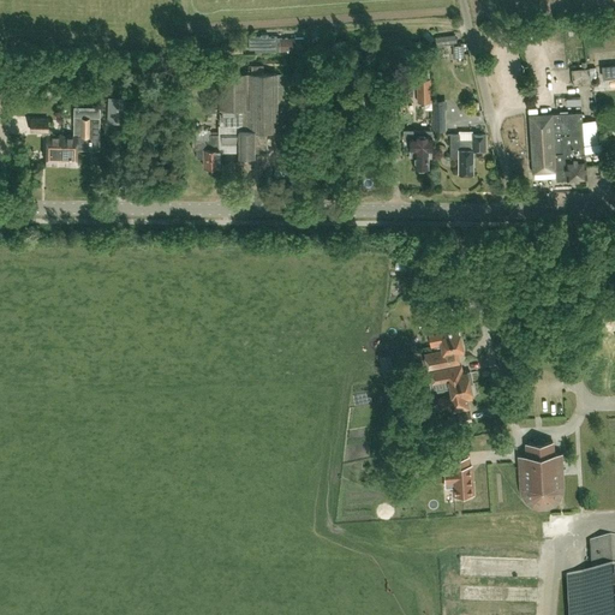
[(276,36),(269,36),(267,34),(261,34),(261,36),(249,36),(249,48),(260,48),(260,51),(269,51),(304,51),(304,39),(276,39),(276,36)]
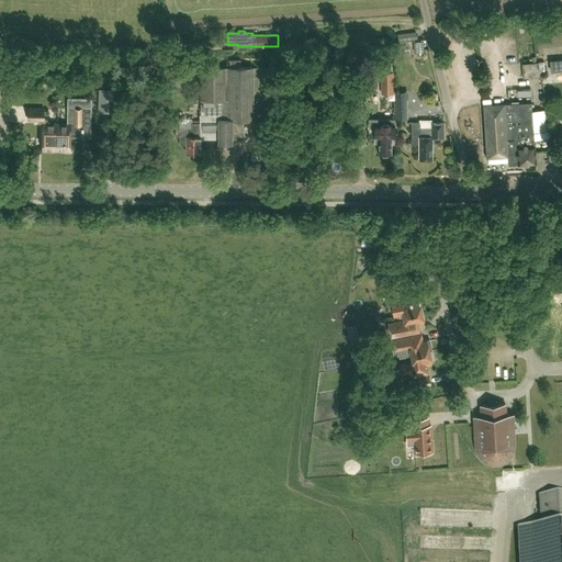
[(414,42),(415,51),(424,49),(423,41),(414,42)]
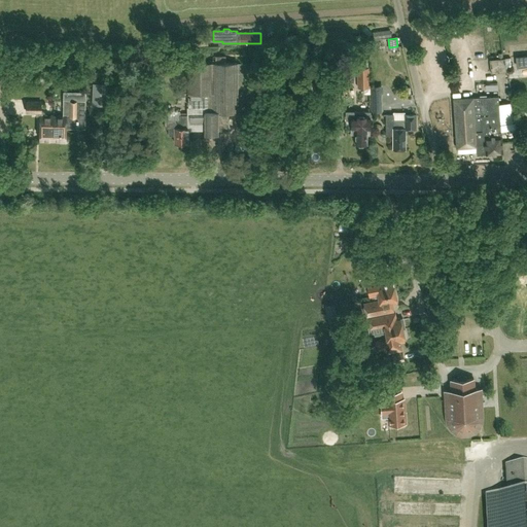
[(504,58),(503,58),(502,53),(498,53),(498,59),(489,60),(491,73),(506,71),(504,58)]
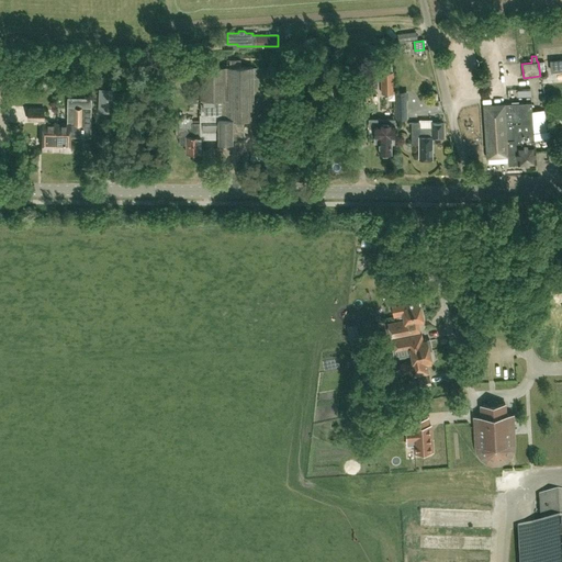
[(254,119),(253,67),(200,67),(201,116),(200,116),(200,122),(200,126),(200,138),(218,138),(218,142),(226,142),(226,138),(244,138),(244,120),(254,119)]
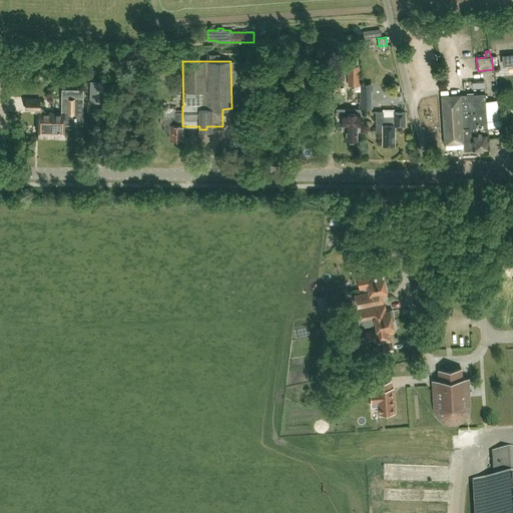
[(349,66),(349,84),(359,84),(359,66),(349,66)]
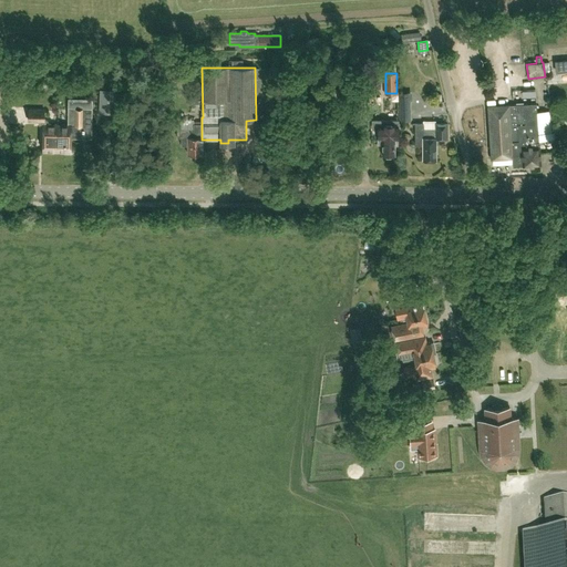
[(116,90),(100,89),(99,112),(115,113),(116,90)]
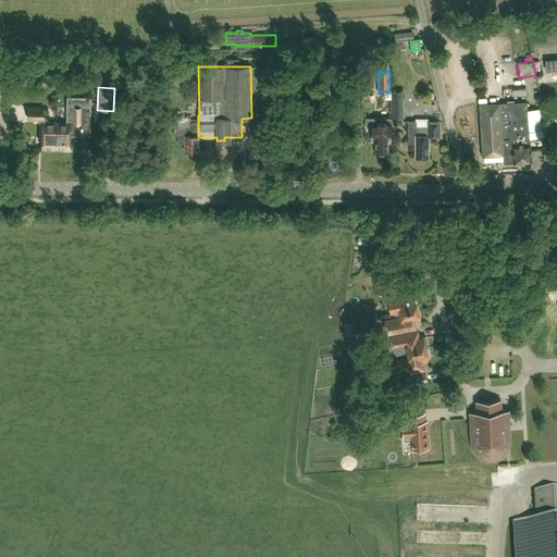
[(404,97),(399,97),(399,90),(394,90),(394,97),(393,97),(394,118),(404,116),(404,97)]
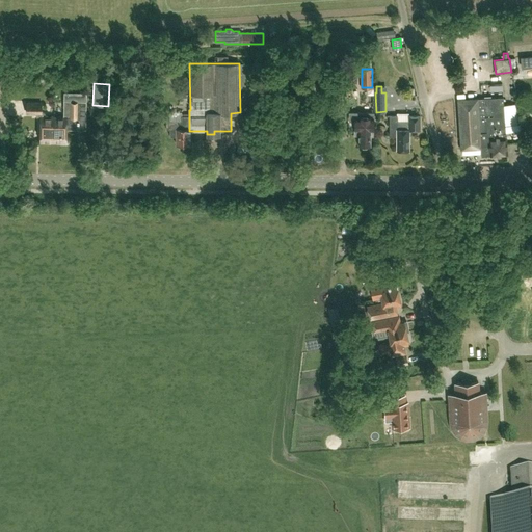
[(503,97),(457,99),(460,149),(480,148),(480,156),(506,154),(503,97)]
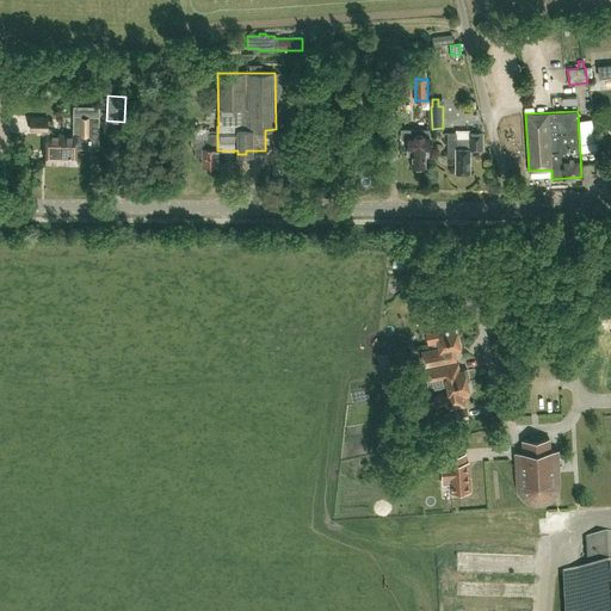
[(61,164),(62,144),(62,134),(51,133),(53,129),(48,129),(48,118),(31,117),(31,130),(42,130),(42,134),(47,134),(45,162),(61,164)]
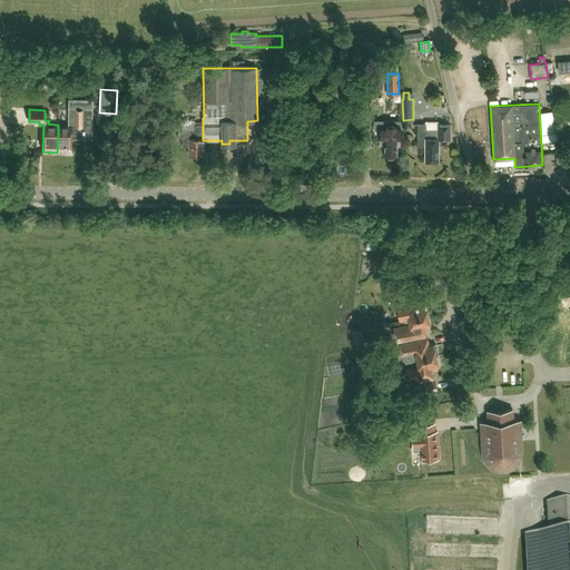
[(84,126),(84,109),(76,109),(69,109),(68,120),(68,125),(58,125),(58,135),(57,153),(65,153),(65,155),(71,155),(72,154),(75,151),(75,149),(74,147),(71,146),(72,126),(84,126)]
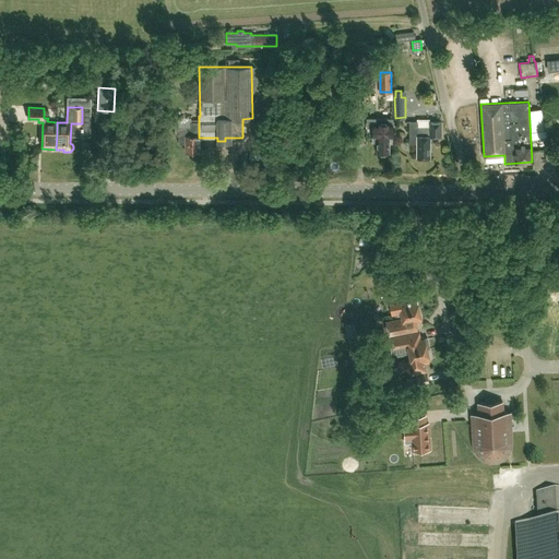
[(200,151),(199,138),(199,126),(199,121),(191,121),(191,126),(175,127),(175,135),(179,135),(179,143),(185,143),(185,151),(200,151)]
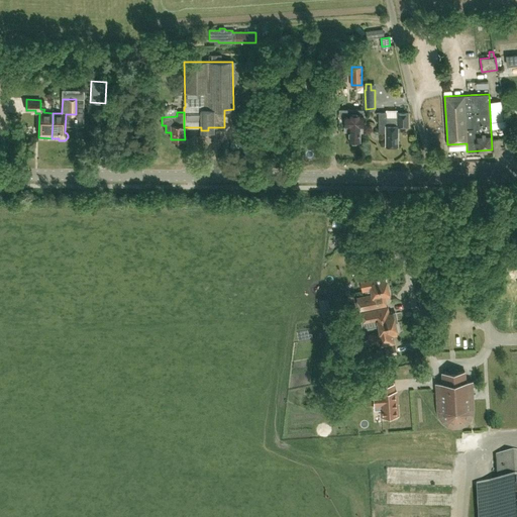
[(355,114),(344,114),(344,126),(348,126),(348,141),(359,141),(359,132),(363,132),(364,112),(355,112),(355,114)]
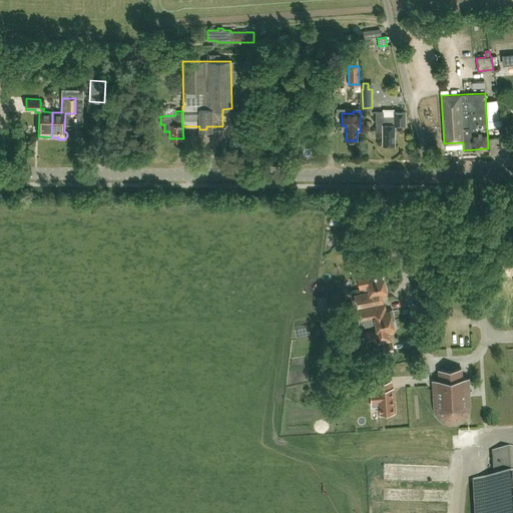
[(395,111),(395,117),(383,117),(384,111),(377,111),(376,130),(383,130),(382,144),(395,144),(395,124),(405,125),(406,112),(395,111)]
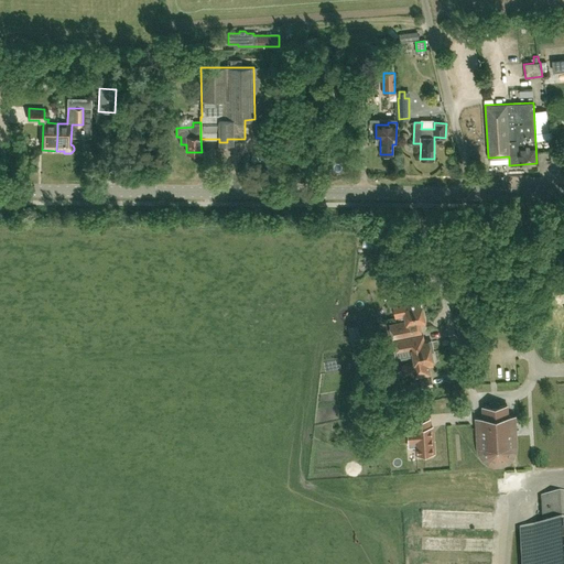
[(511,191),(520,191),(521,171),(511,171),(511,191)]
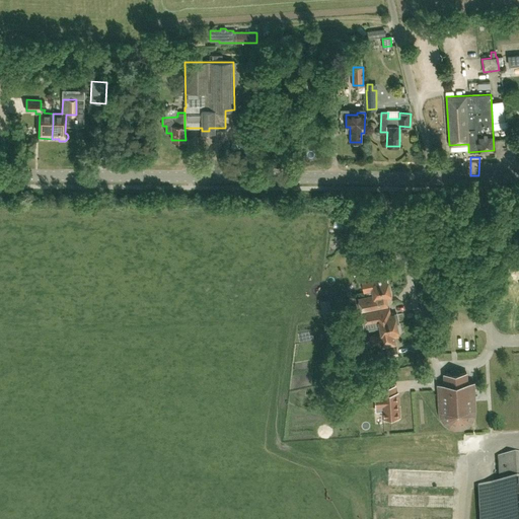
[(379,240),(377,229),(364,232),(366,243),(379,240)]
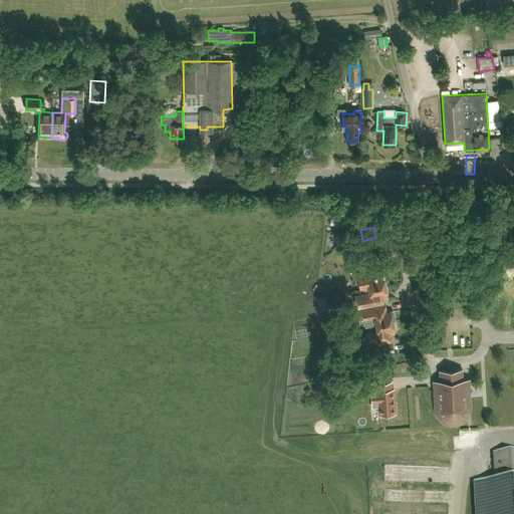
[(360,289),(369,287),(384,284),(382,274),(379,275),(378,272),(367,275),(364,266),(356,268),(357,273),(356,273),(360,289)]
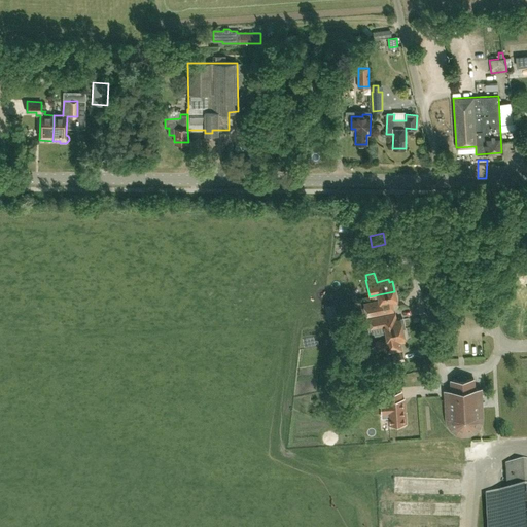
[(397,301),(394,291),(379,294),(380,300),(363,303),(366,317),(395,311),(393,302),(397,301)]
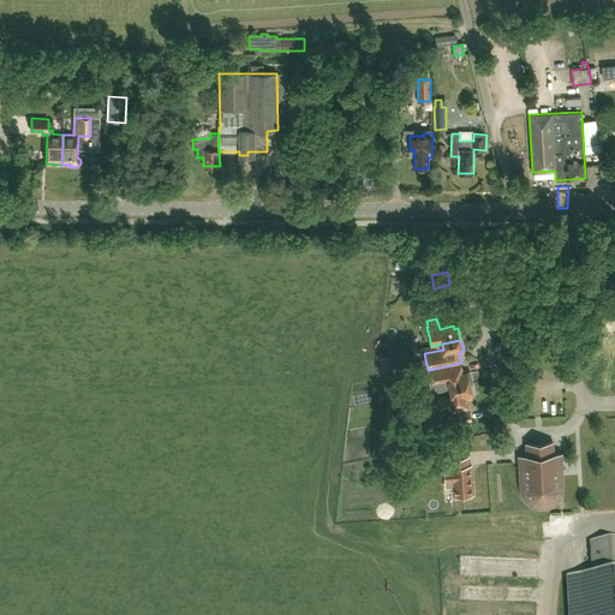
[(470,371),(463,372),(461,365),(429,371),(431,383),(448,381),(449,388),(472,383),(470,371)]
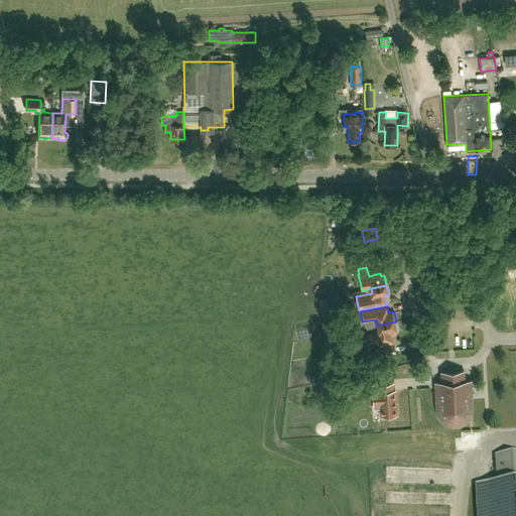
[(395,329),(398,328),(396,321),(377,326),(378,333),(376,333),(378,343),(393,340),(391,333),(396,332),(395,329)]
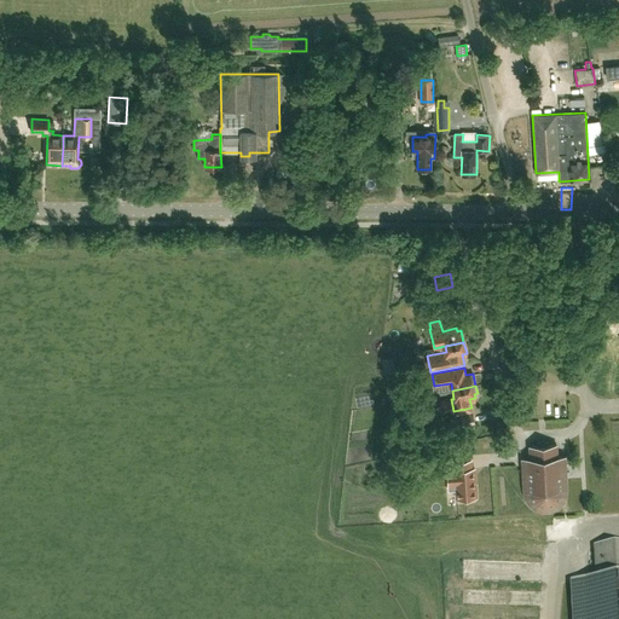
[(450,416),(451,424),(474,420),(472,411),(450,416)]
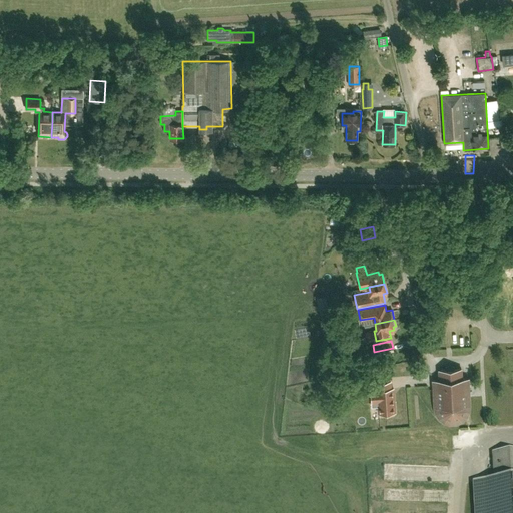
[(434,379),(435,406),(437,412),(440,417),(444,420),(450,422),(456,422),(461,419),(465,415),(468,410),(469,404),(467,377),(462,377),(461,368),(454,368),(454,366),(446,366),(446,368),(439,369),(439,379),(434,379)]
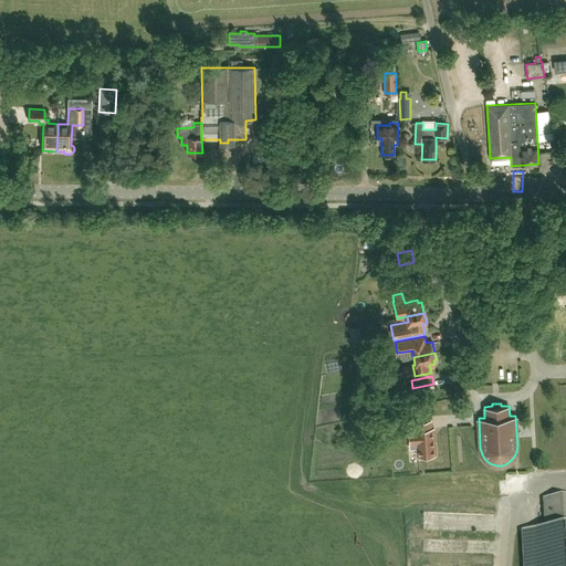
[(415,421),(416,429),(409,429),(410,443),(417,443),(418,456),(425,454),(427,457),(432,457),(435,454),(436,454),(433,428),(431,428),(431,420),(415,421)]
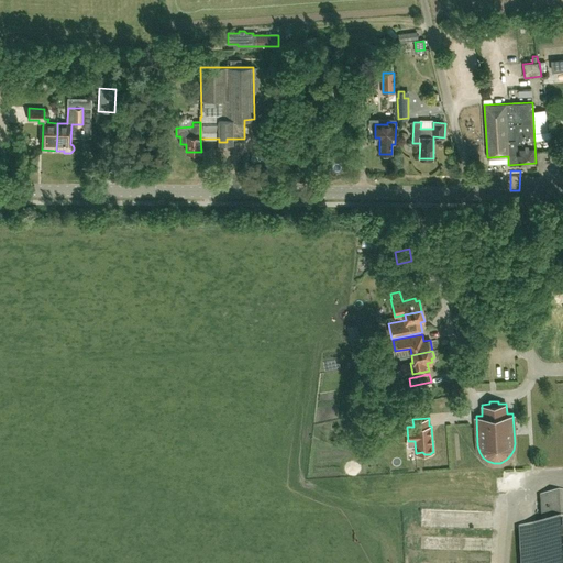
[(519,530),(521,562),(562,562),(562,495),(541,497),(543,528),(519,529),(519,530)]
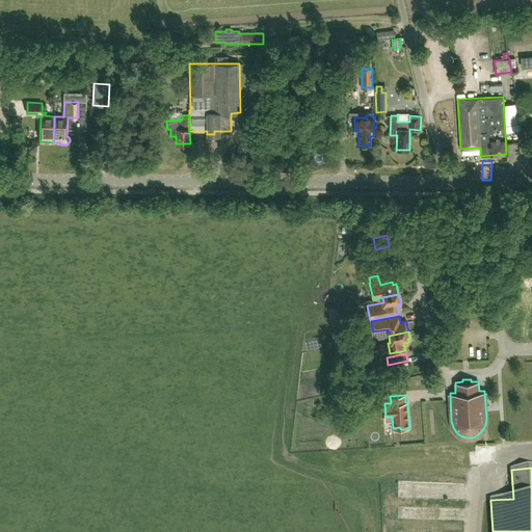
[(418,489),(419,499),(428,498),(427,489),(418,489)]
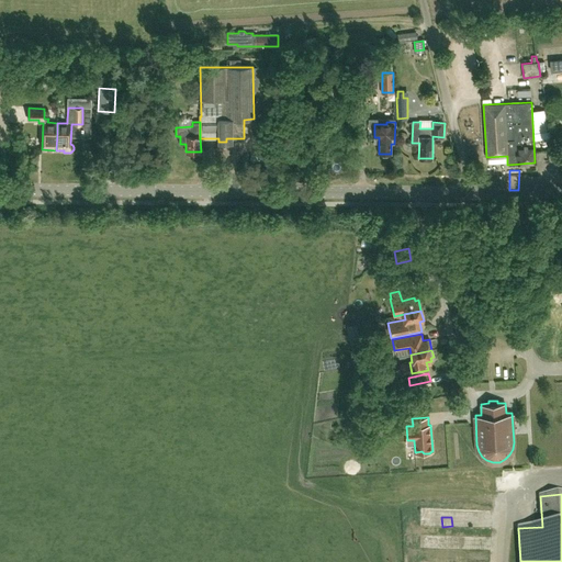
[(419,537),(418,548),(442,548),(442,537),(419,537)]
